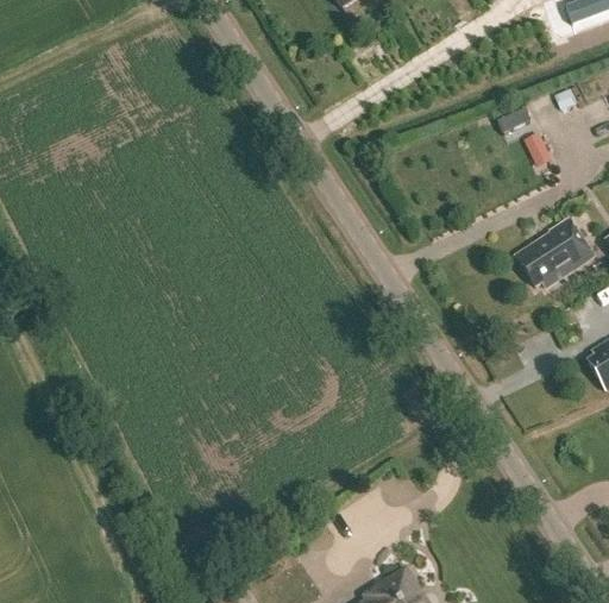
[(576,101),(570,87),(553,95),(560,110),(576,101)]
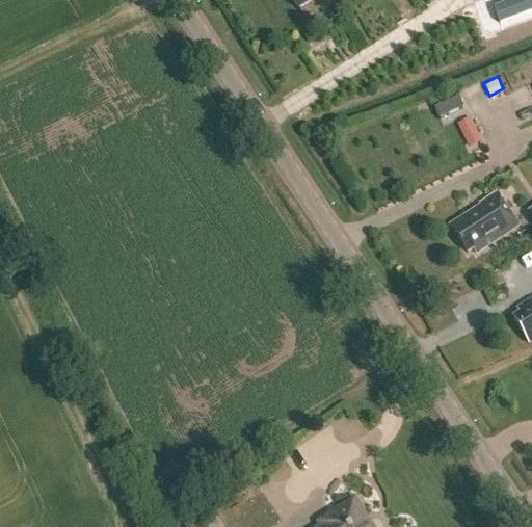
[(463,105),(458,95),(433,105),(439,116),(463,105)]
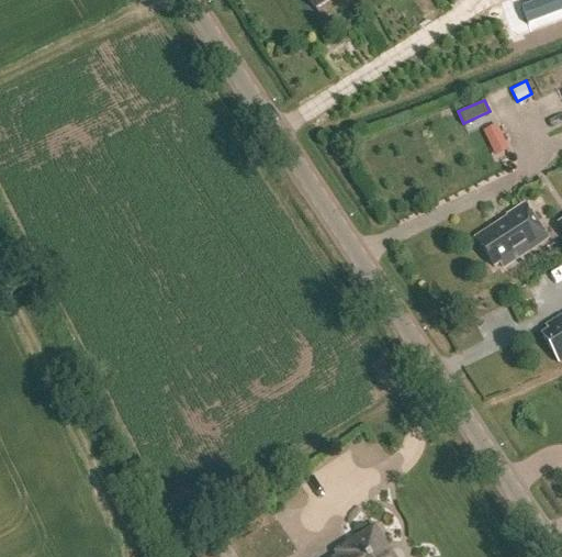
[(496,122),(483,129),(489,142),(503,134),(496,122)]
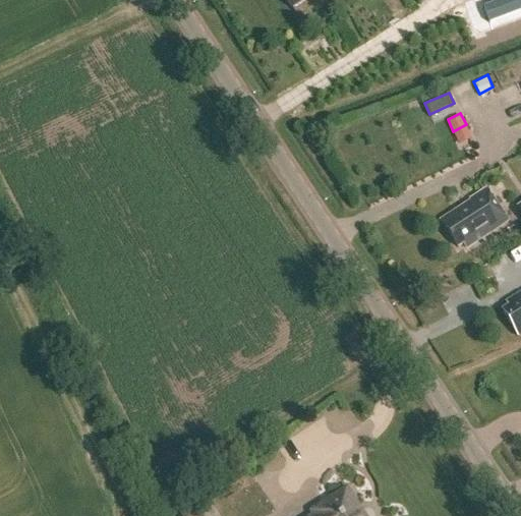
[(508,218),(486,186),(470,196),(471,197),(441,218),(458,244),(464,240),(467,244),(508,218)]
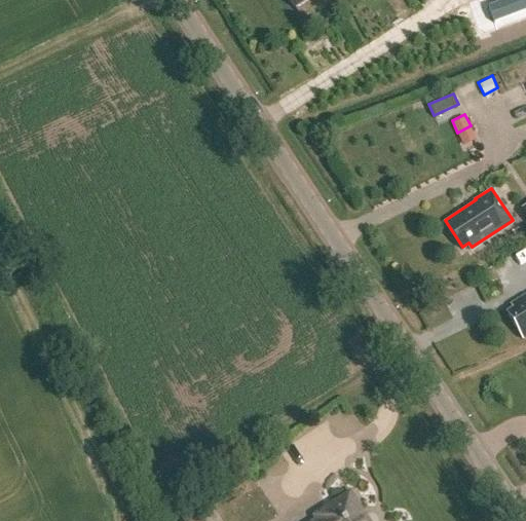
[(525,292),(511,302),(515,307),(509,311),(523,336),(525,334),(525,292)]
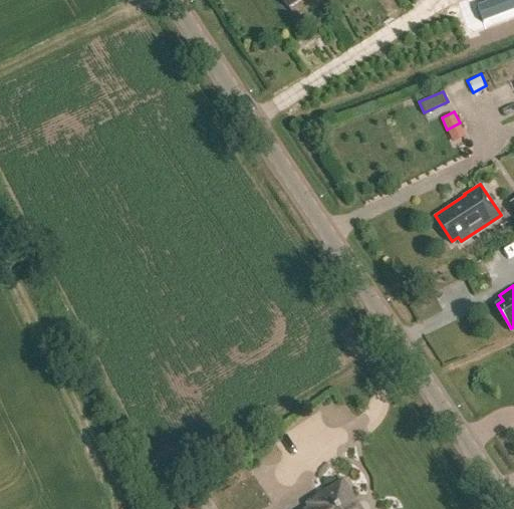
[(356,508),(355,507),(352,508),(336,485),(311,502),(313,505),(306,508),(356,508)]
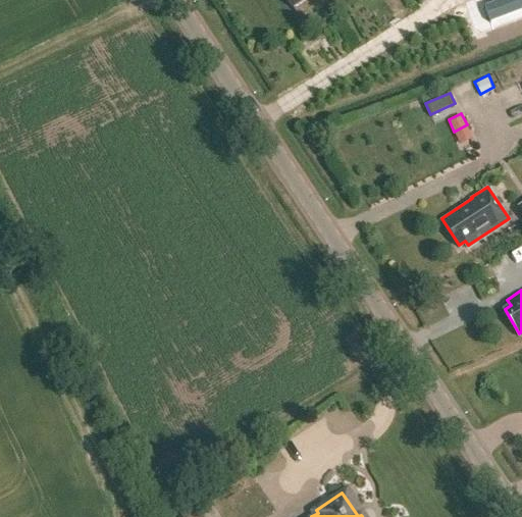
[(178,510),(183,516),(208,516),(215,514),(204,495),(178,510)]
